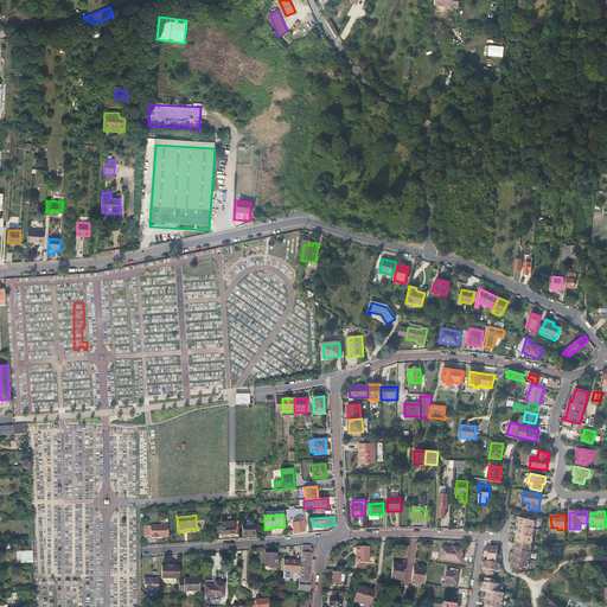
[(519,525),(534,529),(535,524),(536,524),(536,521),(522,517),(521,521),(519,521),(518,524),(519,525)]
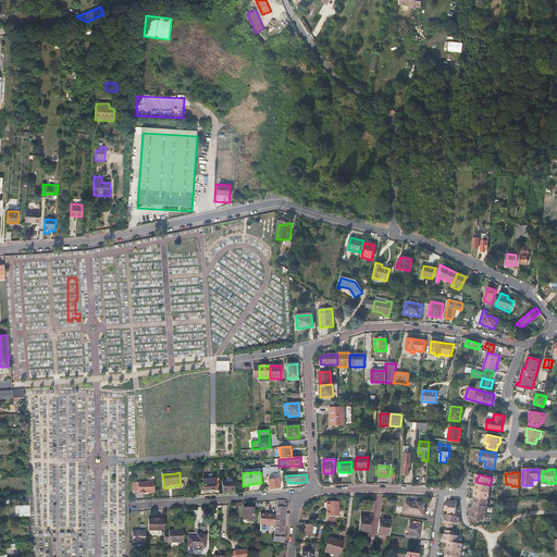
[(279,479),(274,479),(268,480),(269,489),(280,487),(279,479)]
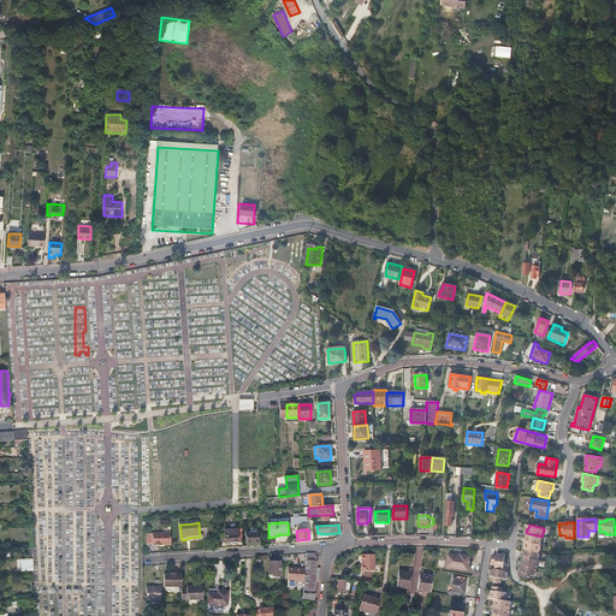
[(238,543),(243,543),(243,533),(237,533),(237,531),(225,532),(225,544),(229,543),(229,545),(237,545),(237,543),(238,543)]
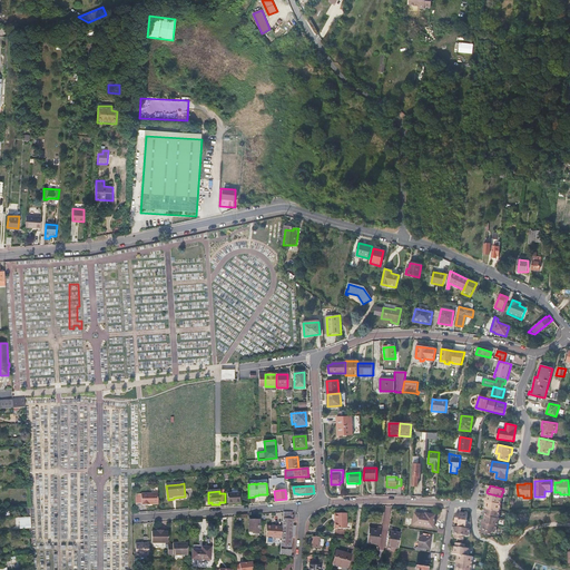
[(149,503),(158,503),(158,493),(141,493),(141,502),(141,503),(149,503)]
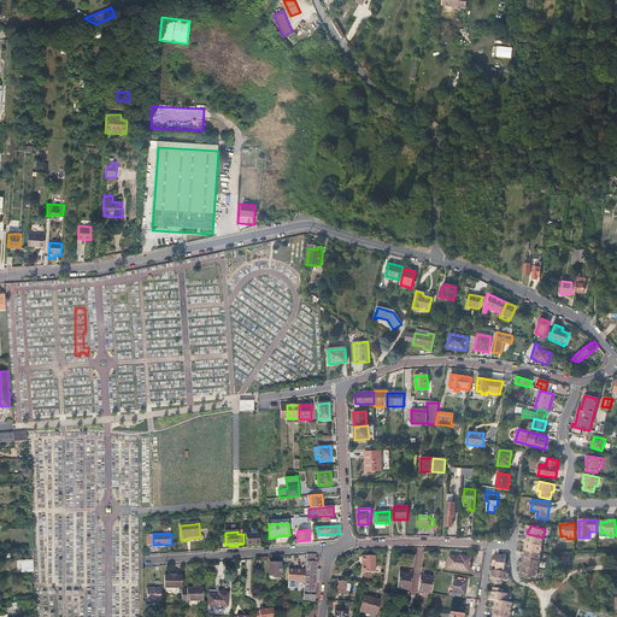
[(246,534),(246,545),(259,544),(259,534),(246,534)]
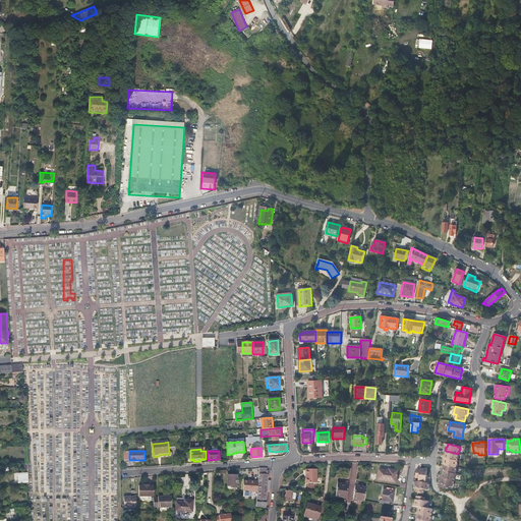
[(459,454),(458,454),(446,451),(445,454),(447,455),(446,458),(458,461),(458,458),(458,457),(459,454)]
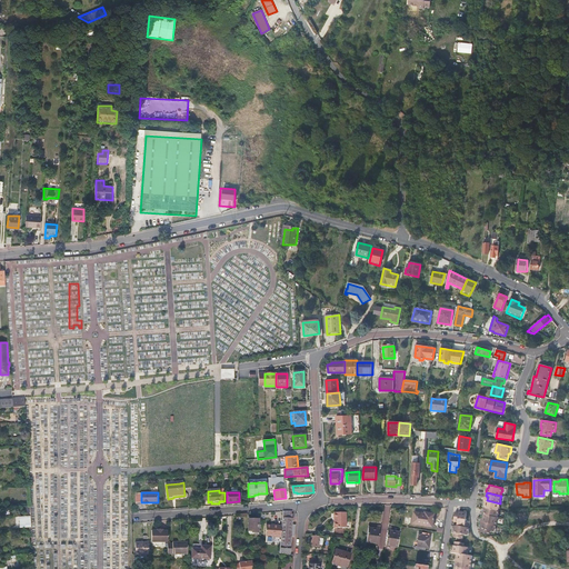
[(500,503),(487,500),(487,503),(485,503),(483,507),(486,508),(498,510),(499,507),(500,507),(500,503)]
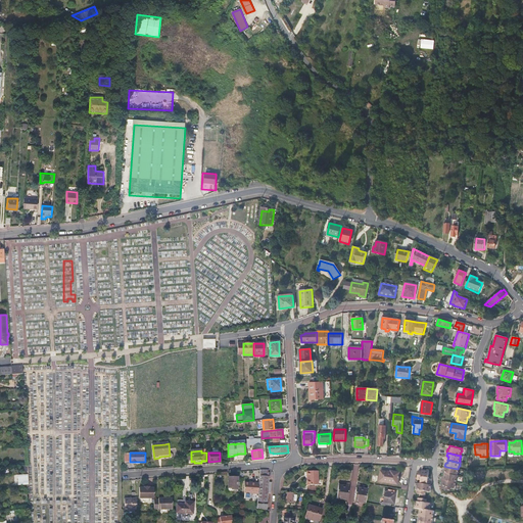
[(350,480),(357,481),(359,466),(353,465),(350,480)]
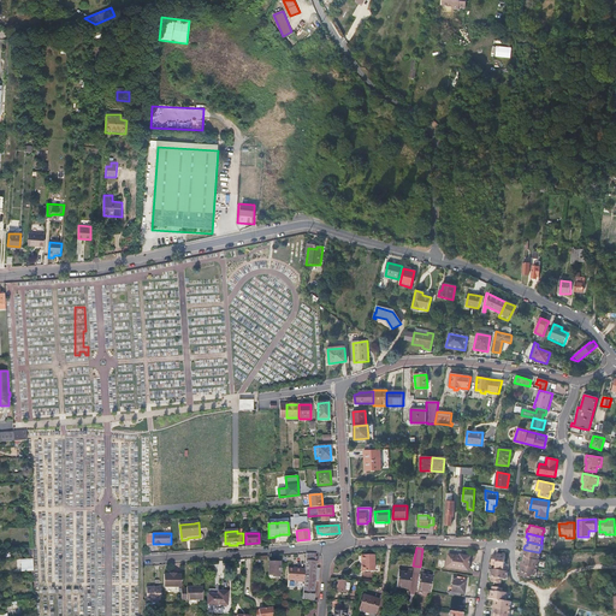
[(540,554),(539,552),(526,550),(525,554),(523,552),(522,557),(523,557),(538,561),(539,557),(540,554)]
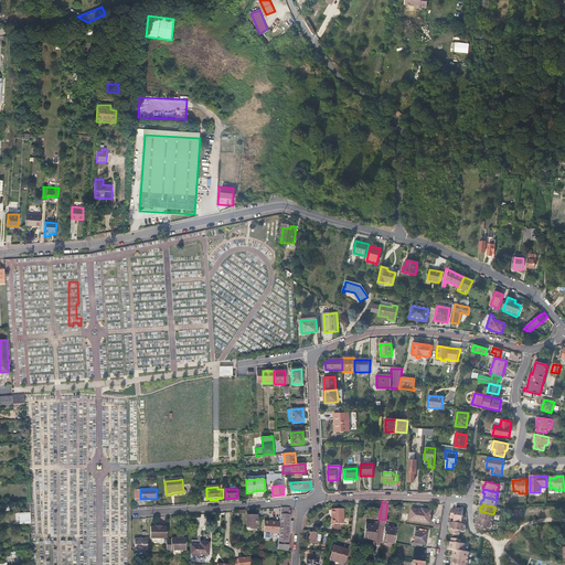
[(455,522),(462,523),(465,511),(461,510),(461,508),(457,508),(457,510),(454,509),(451,518),(456,519),(455,522)]
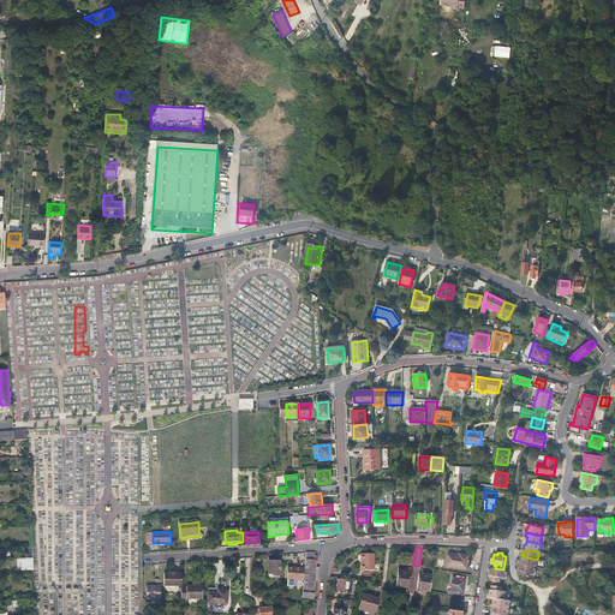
[(372,554),(360,554),(360,571),(372,571),(372,554)]
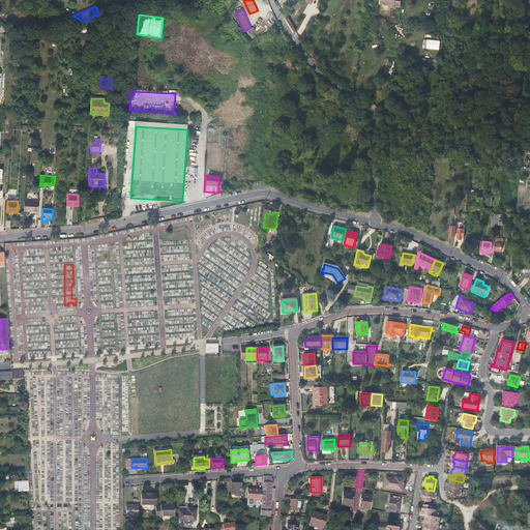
[(262,501),(261,512),(260,516),(270,517),(271,501),(274,501),(275,489),(272,489),(273,479),(271,479),(264,478),(262,490),(262,501)]
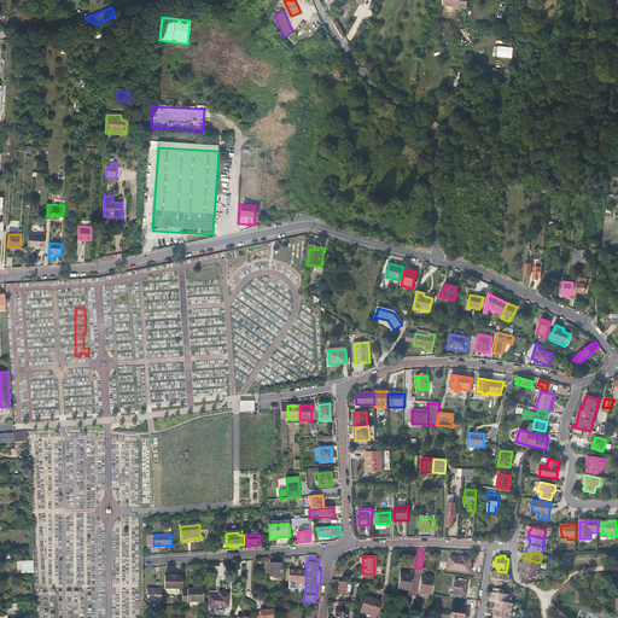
[(461,559),(449,558),(448,570),(470,573),(471,559),(462,558),(461,559)]
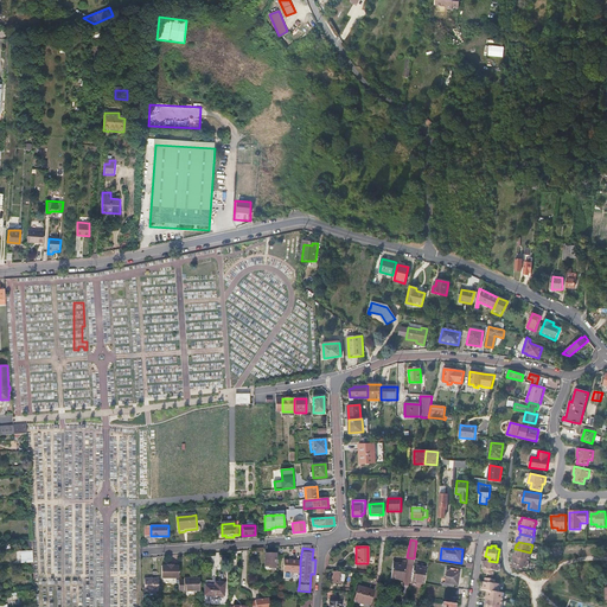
[(531,553),(530,553),(516,549),(513,554),(516,554),(516,557),(530,561),(531,556),(530,556),(531,553)]
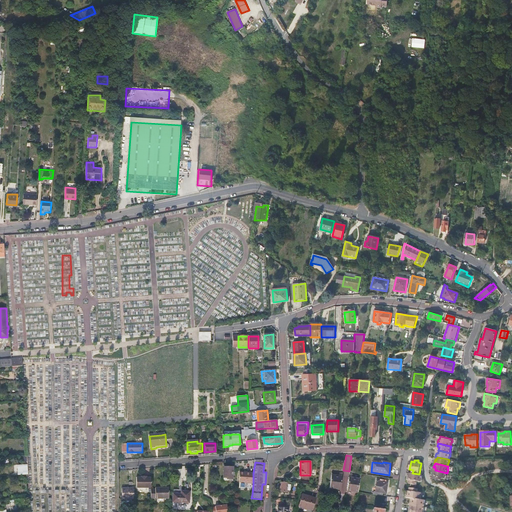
[(18,476),(28,475),(27,465),(23,465),(17,465),(18,476)]
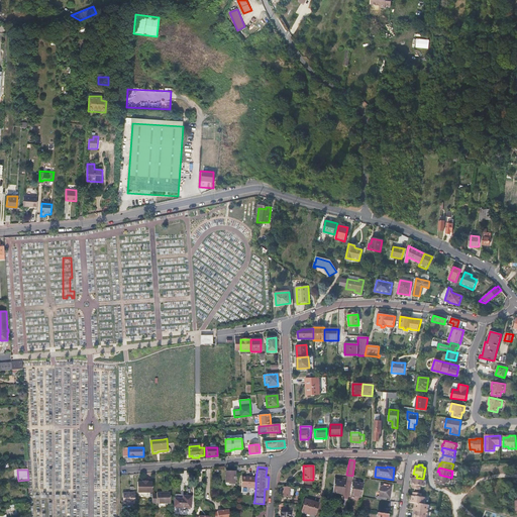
[(226,472),(222,472),(222,483),(229,483),(229,485),(234,485),(234,472),(226,471),(226,472)]
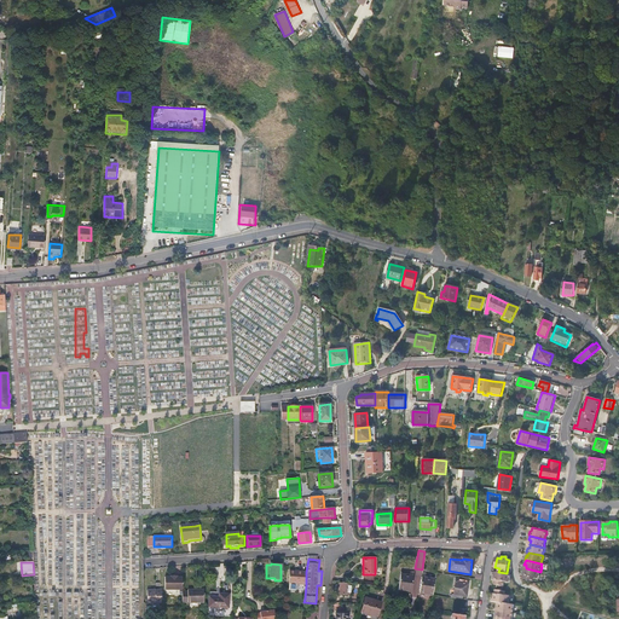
[(539,576),(541,572),(526,568),(525,572),(522,572),(521,576),(524,577),(522,580),(532,583),(533,579),(537,580),(538,576),(539,576)]
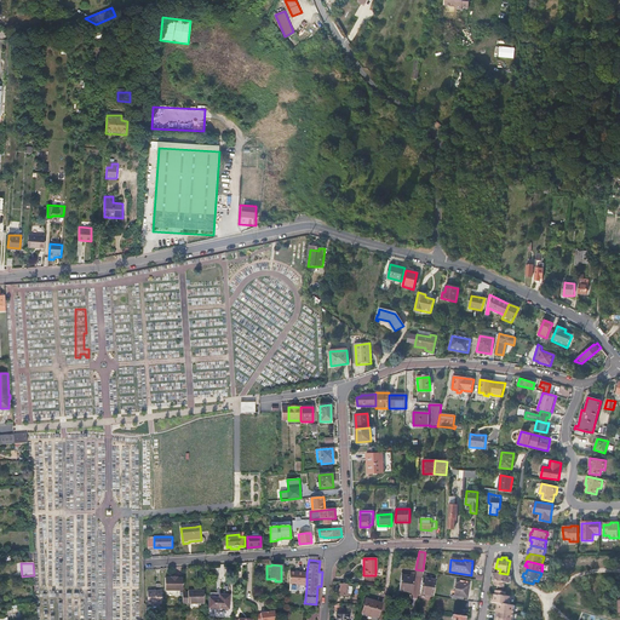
[(298,585),(306,586),(306,573),(298,572),(298,573),(291,572),(290,591),(297,592),(297,591),(298,585)]
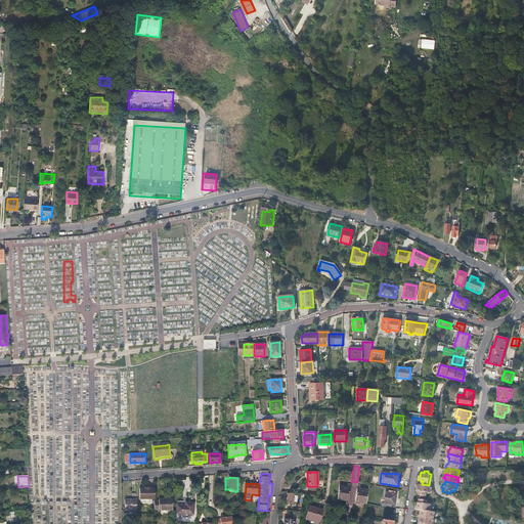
[(433,486),(429,485),(422,484),(421,484),(420,487),(418,487),(418,491),(420,491),(419,494),(427,496),(428,492),(431,493),(432,489),(433,489),(433,486)]
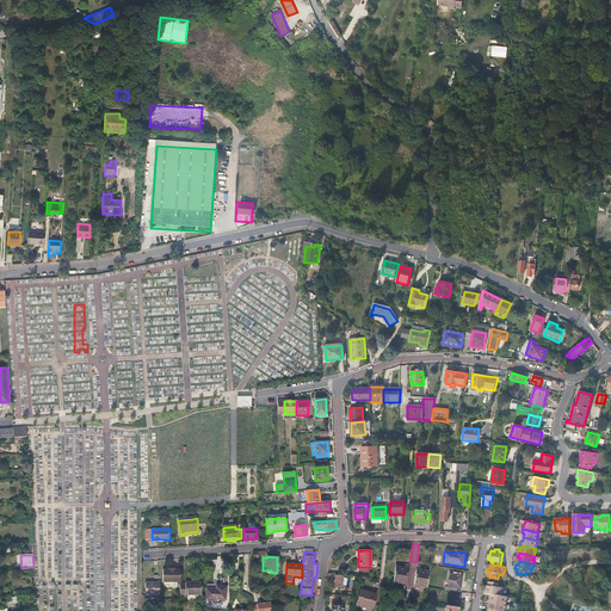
[(408,569),(397,568),(395,584),(406,586),(408,569)]
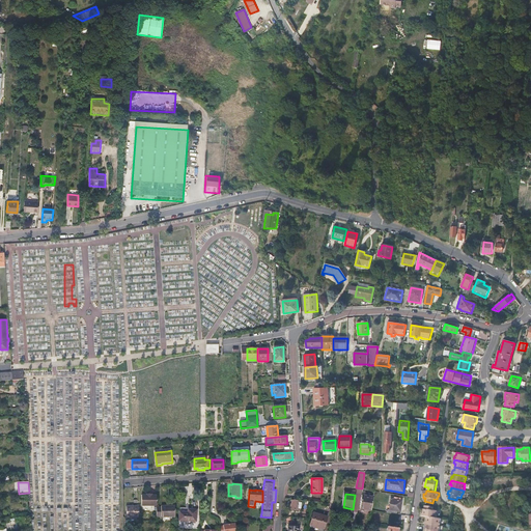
[(146,496),(141,496),(141,507),(157,506),(156,496),(151,496),(151,495),(146,495),(146,496)]
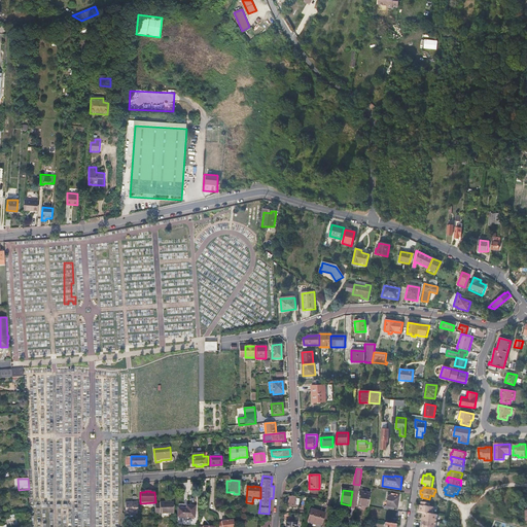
[(359,492),(357,505),(367,507),(370,493),(359,492)]
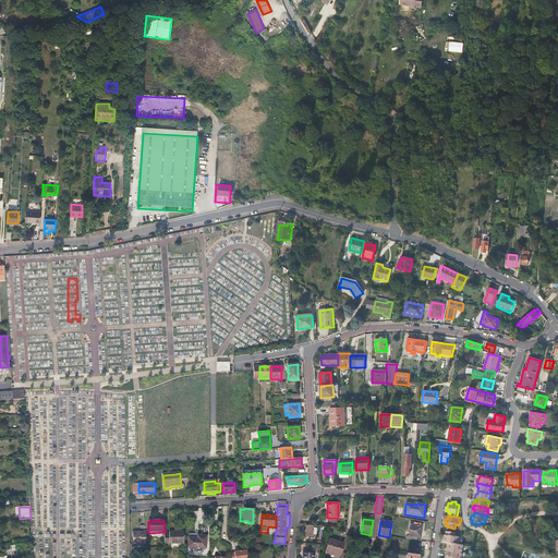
[(411,524),(409,535),(421,537),(422,526),(421,526),(421,524),(414,523),(414,525),(411,524)]
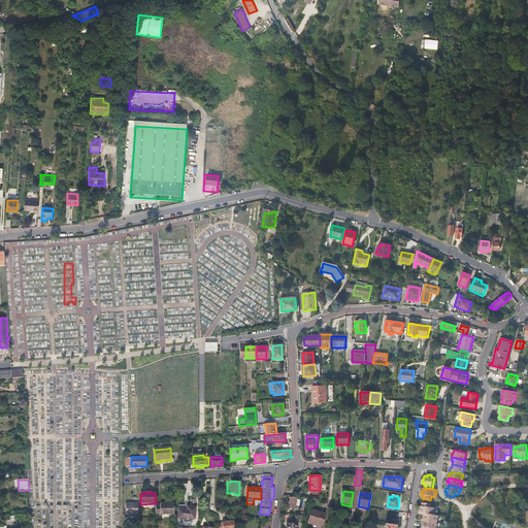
[(136,496),(125,496),(125,507),(137,507),(136,496)]
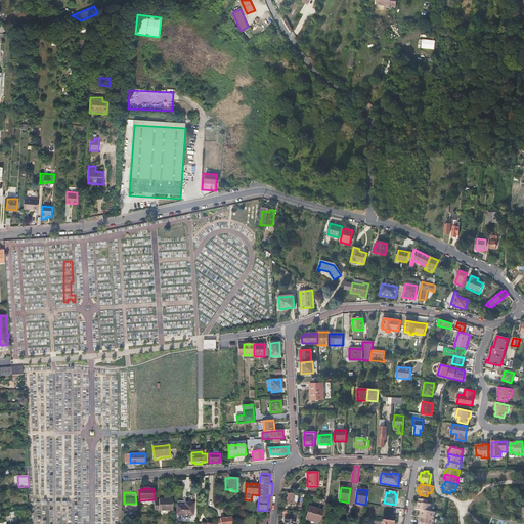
[(298,494),(288,493),(287,504),(297,505),(298,494)]
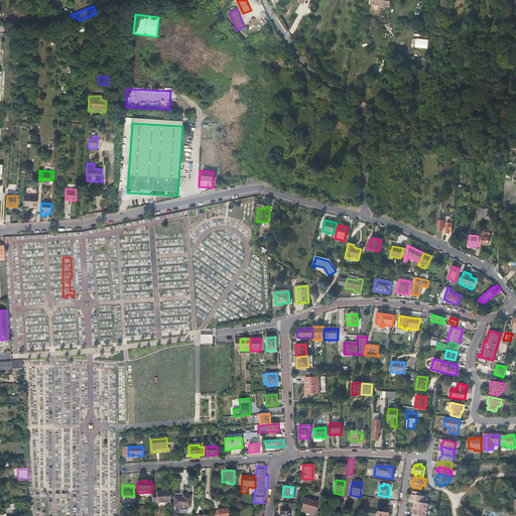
[(170,492),(156,493),(157,504),(170,504),(170,492)]
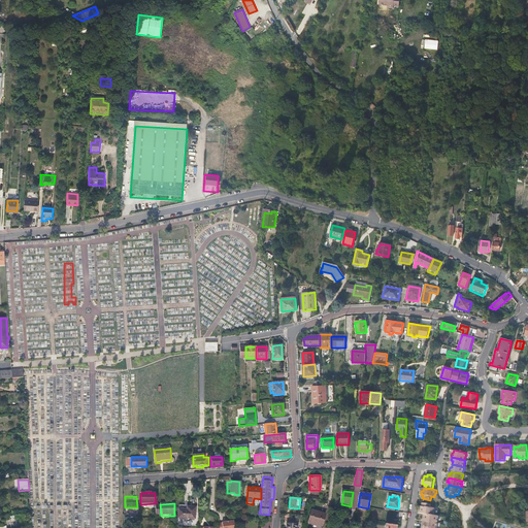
[(425,515),(434,516),(434,513),(434,508),(431,508),(431,504),(423,503),(423,506),(421,506),(420,510),(422,510),(422,514),(425,515)]
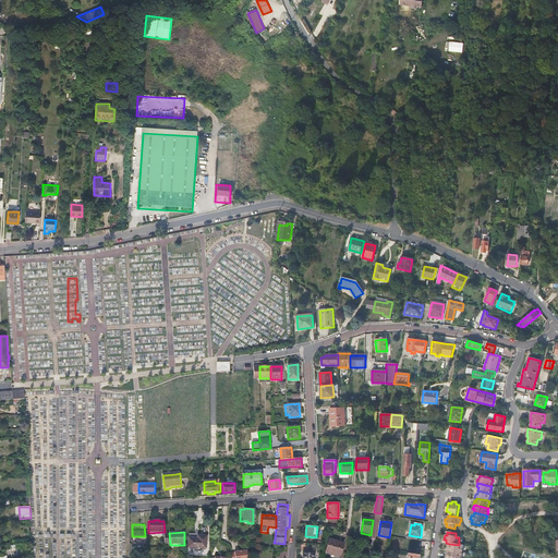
[(202,548),(202,535),(189,534),(189,548),(202,548)]
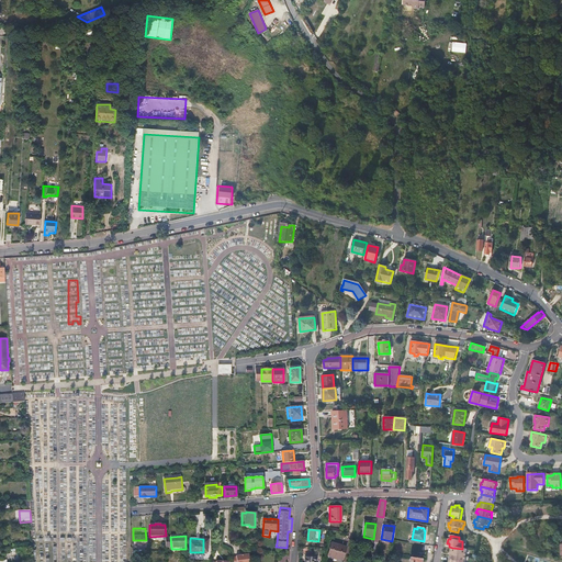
[(332,543),(328,557),(333,558),(343,561),(346,549),(340,547),(340,546),(332,543)]
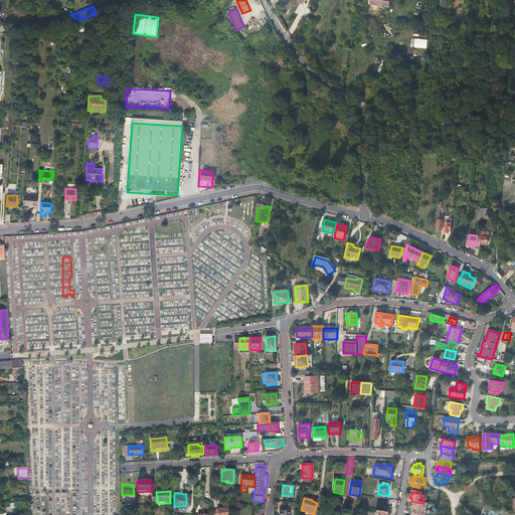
[(414,509),(426,511),(427,507),(427,504),(423,503),(414,502),(413,506),(415,506),(414,509)]
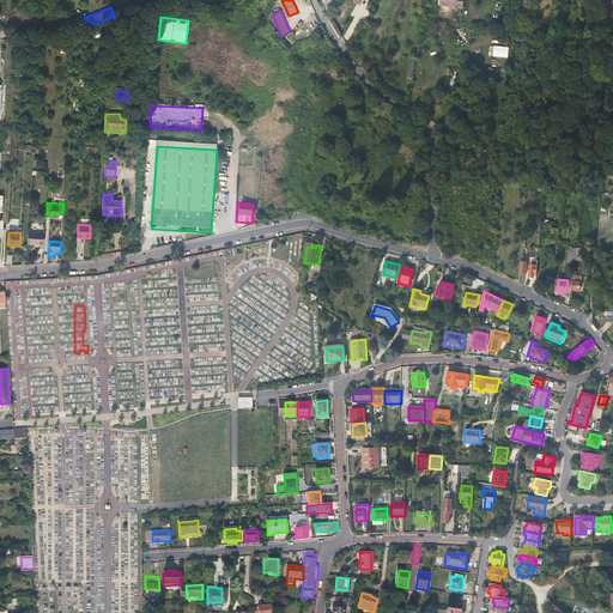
[(261,604),(256,604),(256,611),(260,611),(261,612),(275,612),(275,604),(261,602),(261,604)]
